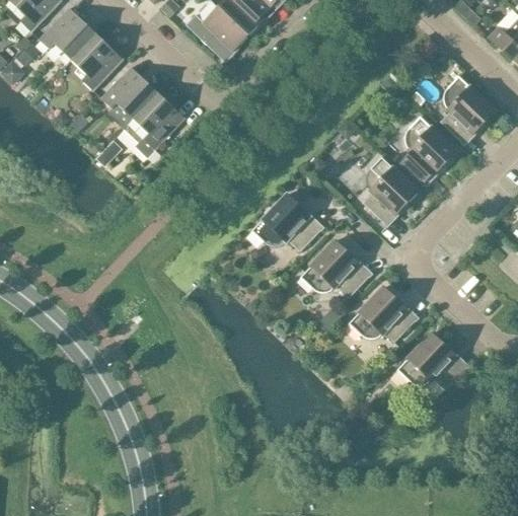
[(10,0),(26,15),(21,20),(32,31),(62,0),(10,0)]
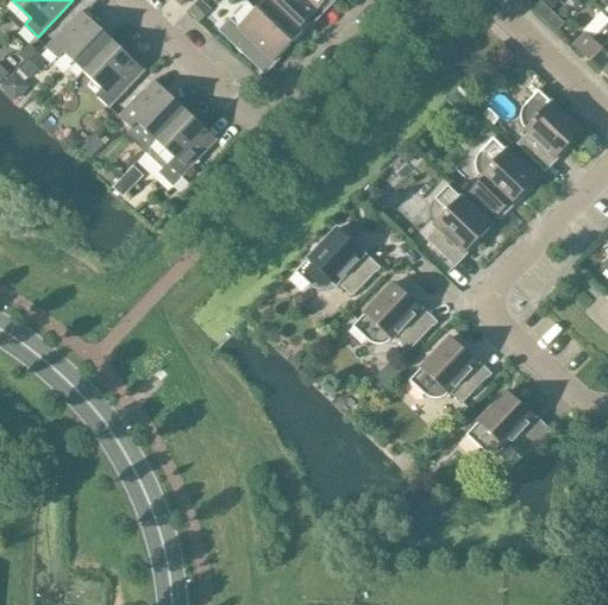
[(198,0),(188,10),(199,19),(210,7),(202,0),(198,0)]
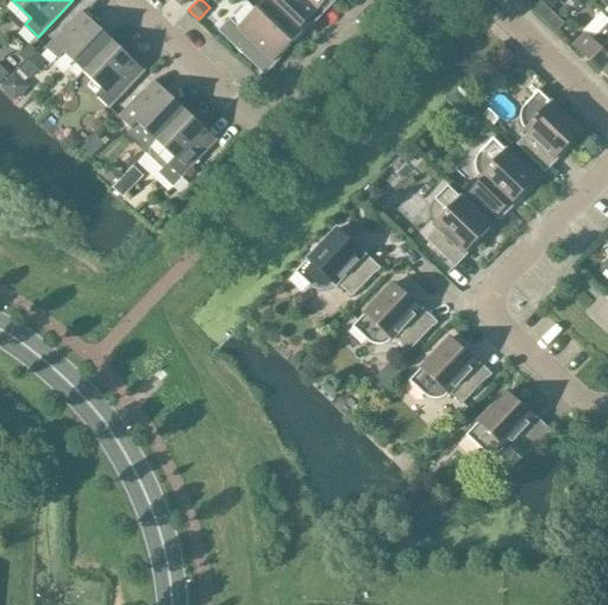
[(307,18),(318,7),(309,0),(262,0),(257,6),(293,41),(311,21),(307,18)]
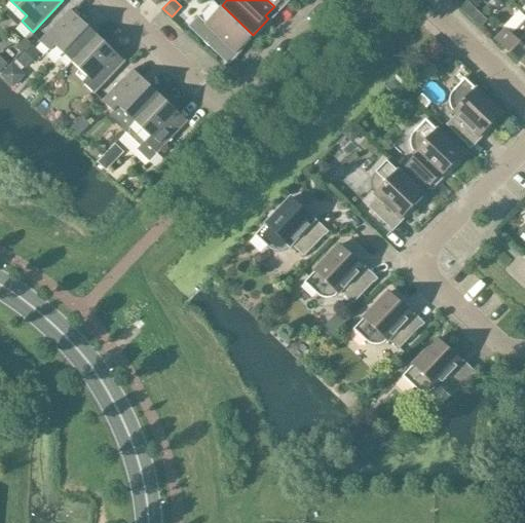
[(236,51),(253,35),(222,5),(207,22),(198,13),(188,24),(224,59),(234,48),(236,51)]
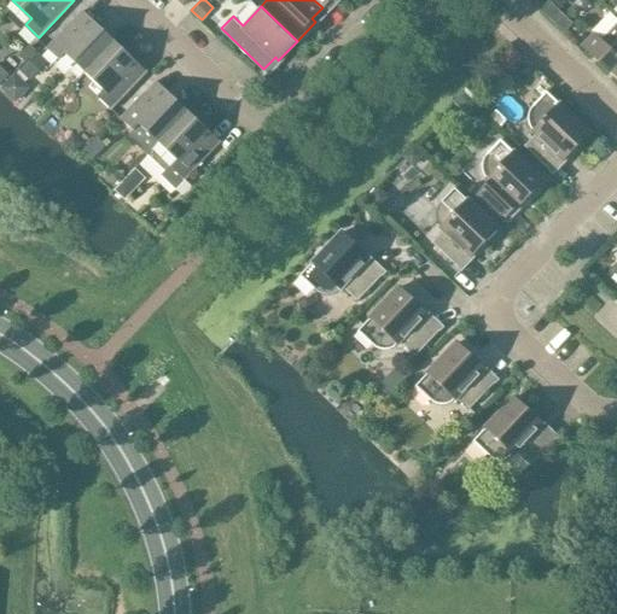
[(86,70),(115,39),(83,9),(47,46),(60,58),(67,52),(86,70)]
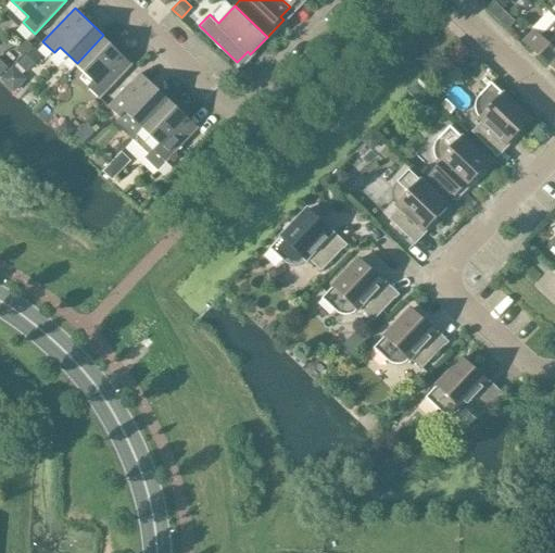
[(554,19),(541,34),(535,28),(525,39),(554,68),(554,19)]
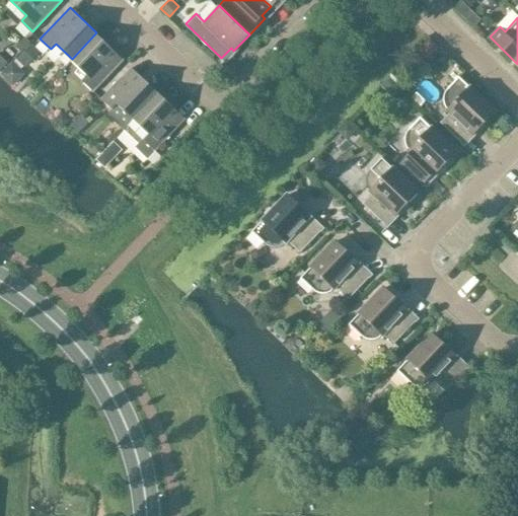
[(96,32),(72,59),(87,74),(83,80),(94,90),(124,59),(96,32)]
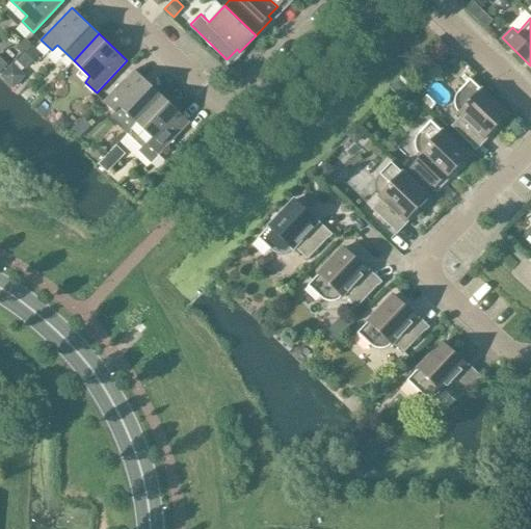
[(439,40),(430,48),(439,56),(447,48),(439,40)]
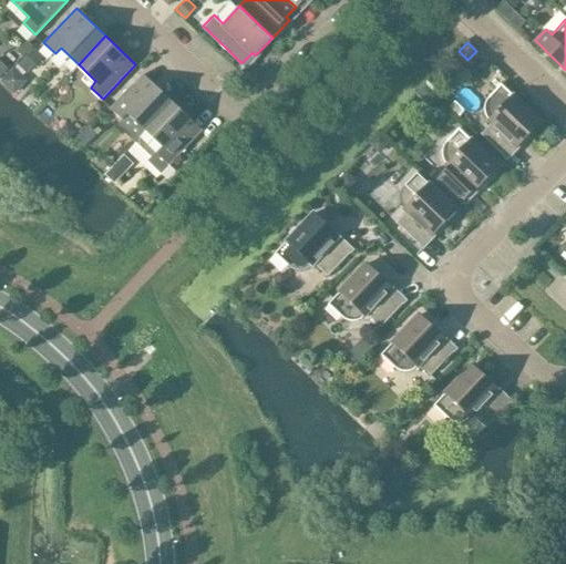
[(13,65),(1,79),(14,91),(21,84),(18,81),(23,75),(13,65)]
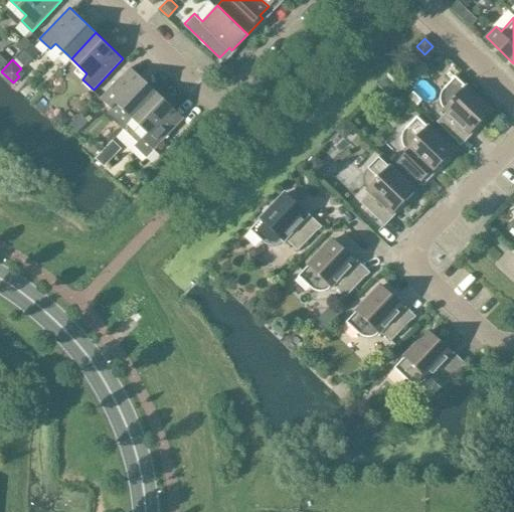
[(123,127),(157,92),(130,65),(101,97),(112,108),(117,102),(132,117),(123,127)]
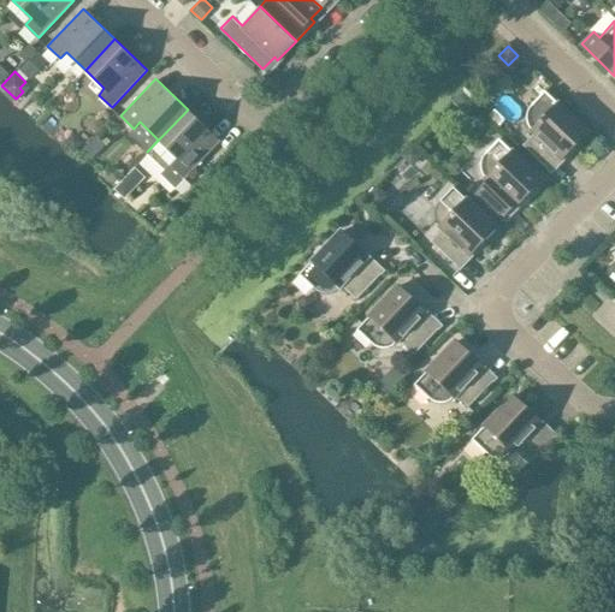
[(562,158),(589,130),(545,89),(532,104),(528,110),(527,117),(528,123),(532,129),(534,131),(524,143),(549,168),(561,156),(562,158)]
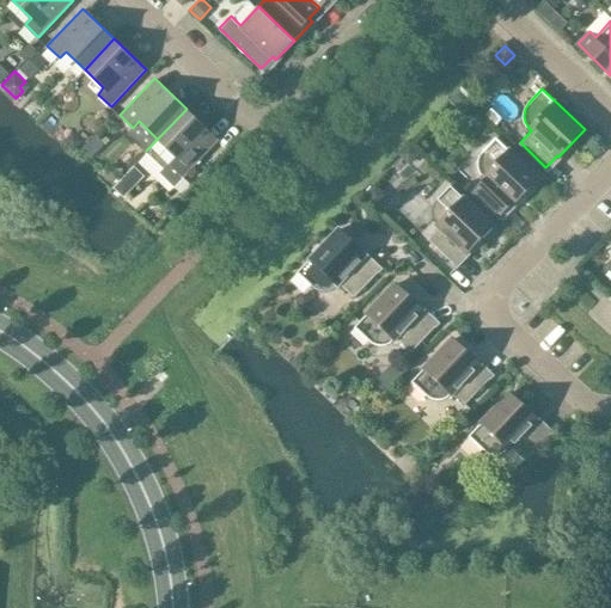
[(187,109),(146,151),(147,152),(148,151),(166,167),(162,172),(176,184),(219,139),(187,109)]
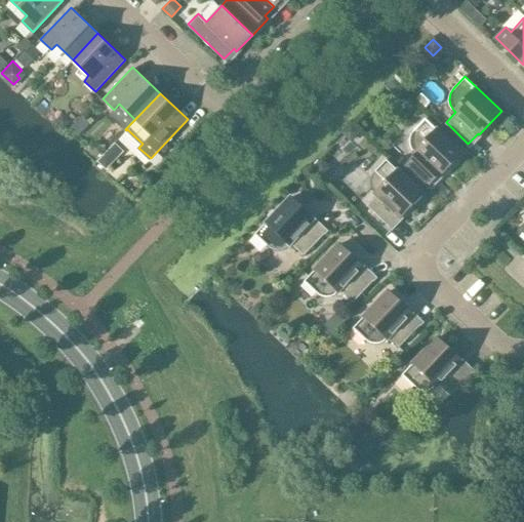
[(82,115),(72,126),(80,133),(90,122),(82,115)]
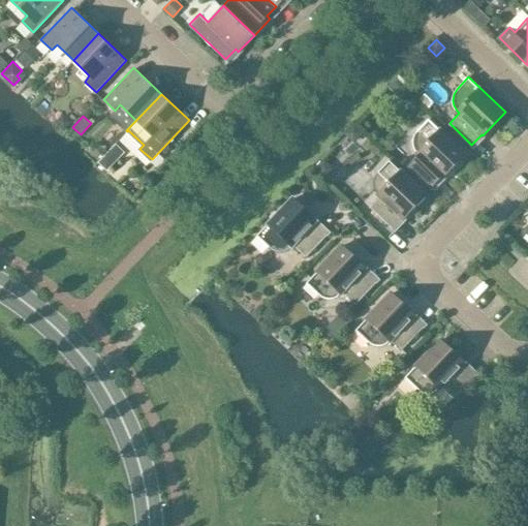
[(62,118),(57,122),(64,129),(71,122),(67,117),(62,118)]
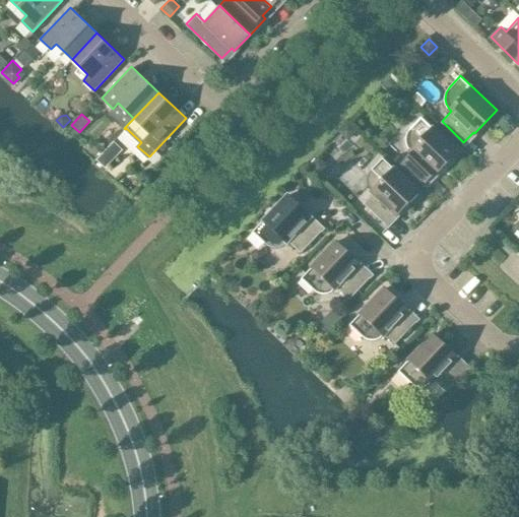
[(436,174),(458,150),(422,116),(410,128),(407,133),(406,139),(407,144),(410,149),(412,151),(403,162),(425,183),(435,172),(436,174)]
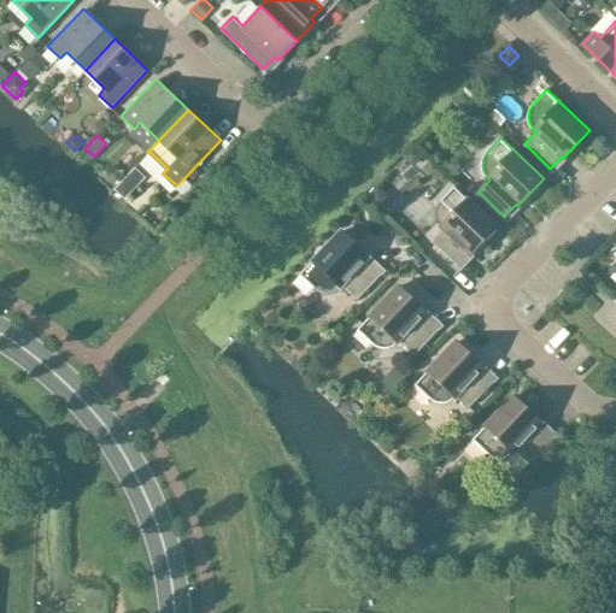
[(471,254),(498,227),(455,186),(441,200),(436,206),(435,213),(438,219),(441,225),(444,228),(433,240),(458,265),(469,252),(471,254)]
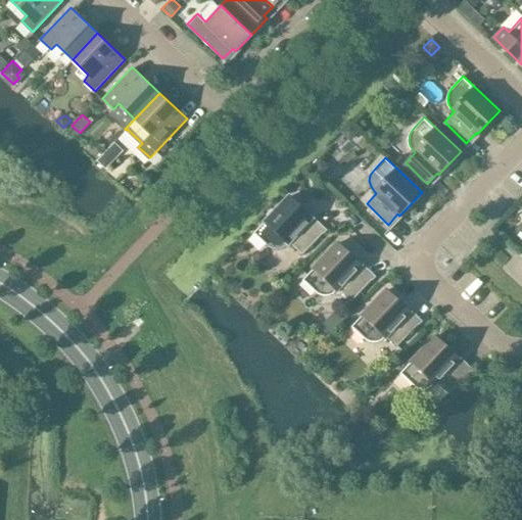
[(303,252),(324,231),(311,219),(313,218),(289,195),(254,232),(267,243),(272,246),(278,247),(283,246),(288,243),(290,241),(303,252)]
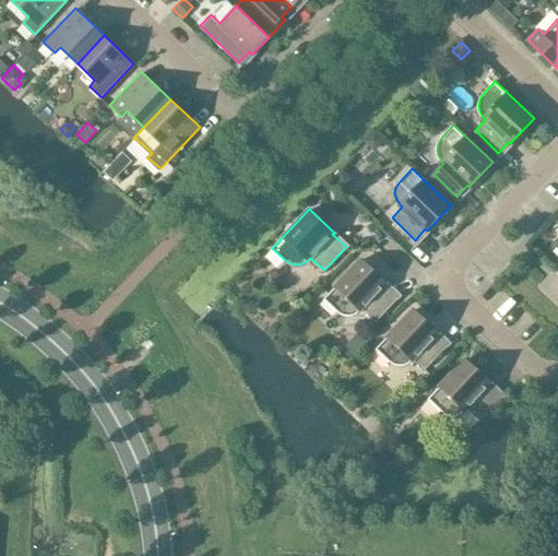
[(376,320),(399,297),(384,284),(387,282),(361,258),(324,297),(337,310),(343,314),(348,315),(355,314),(360,309),(363,307),(376,320)]
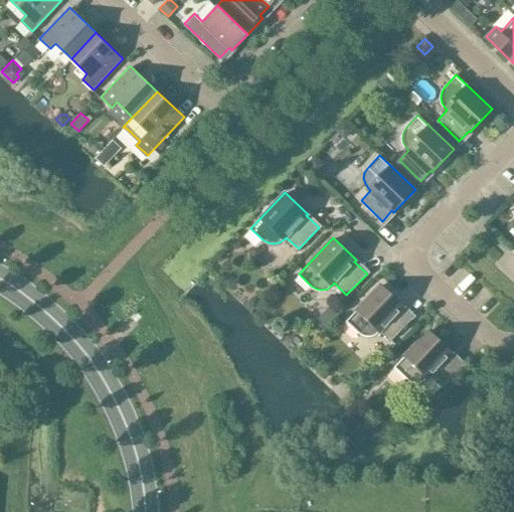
[(392,339),(412,317),(402,308),(404,306),(381,284),(347,320),(358,331),(363,335),(369,336),(375,334),(380,331),(382,329),(392,339)]
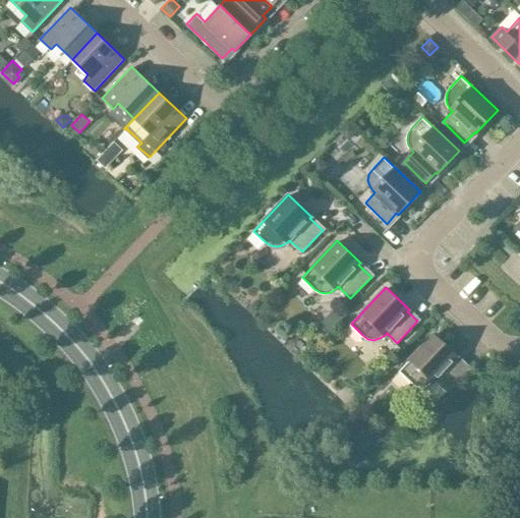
[(448,391),(468,369),(456,357),(457,356),(434,334),(399,370),(411,382),(416,385),(422,386),(428,385),(434,381),(435,380),(448,391)]
